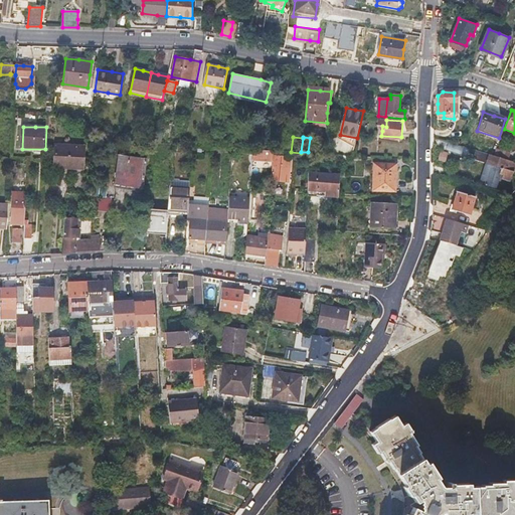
[(149,156),(150,150),(151,144),(139,143),(138,154),(149,156)]
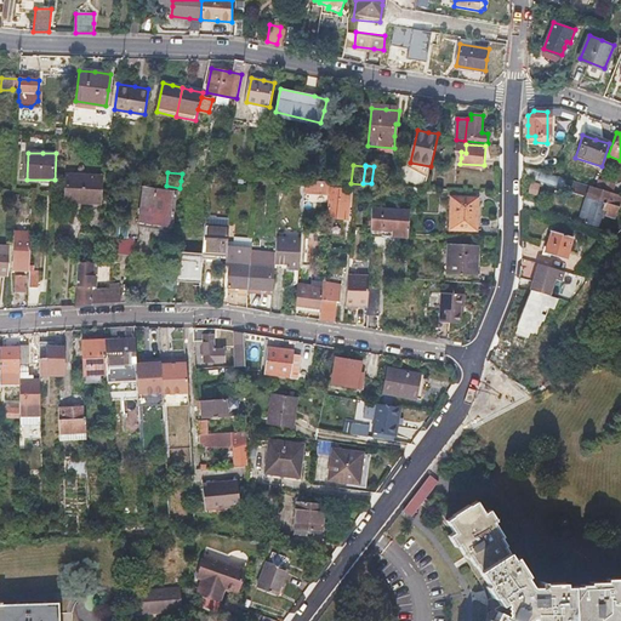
[(67,200),(84,201),(102,203),(103,176),(68,174),(67,200)]
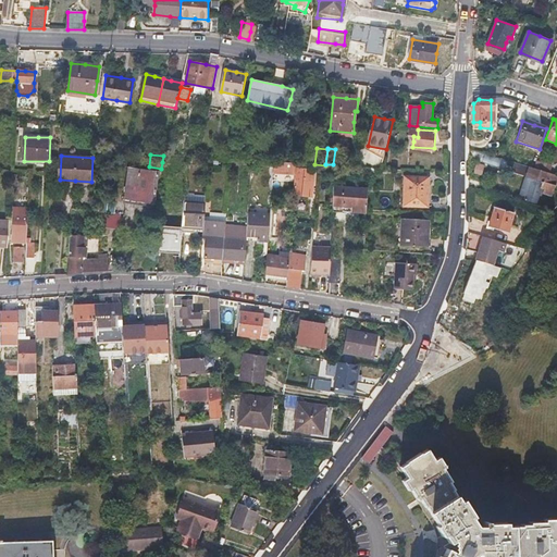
[(533,168),(541,171),(549,173),(552,166),(535,161),(533,168)]
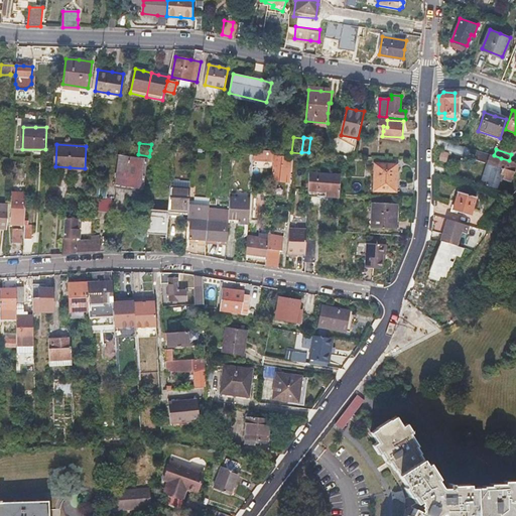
[(253,151),(252,156),(252,161),(271,162),(272,152),(253,151)]
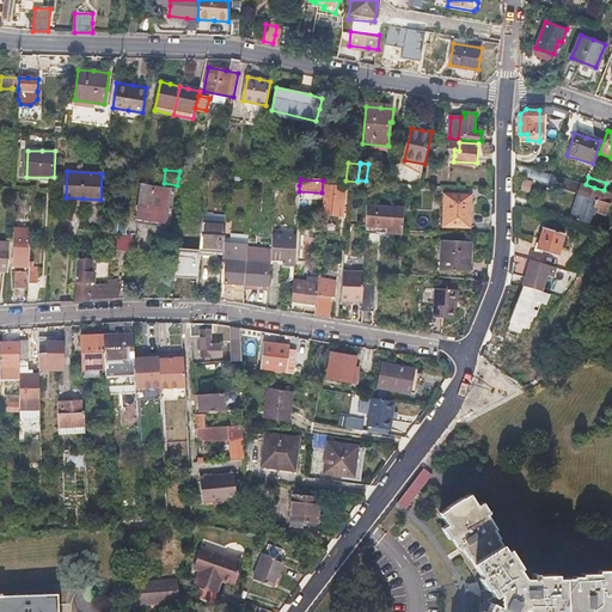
[(170,219),(171,204),(173,189),(141,185),(138,215),(170,219)]
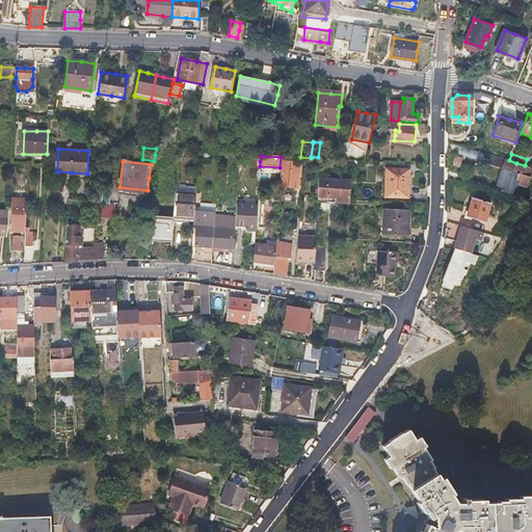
[(297,165),(290,164),(283,163),(278,186),(293,188),(297,165)]
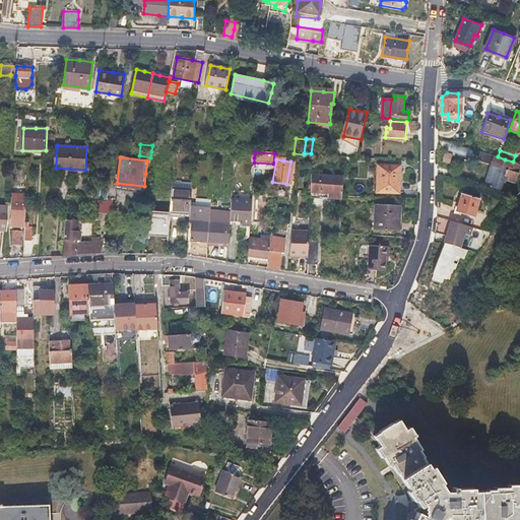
[(399,192),(399,180),(399,167),(379,166),(378,191),(399,192)]
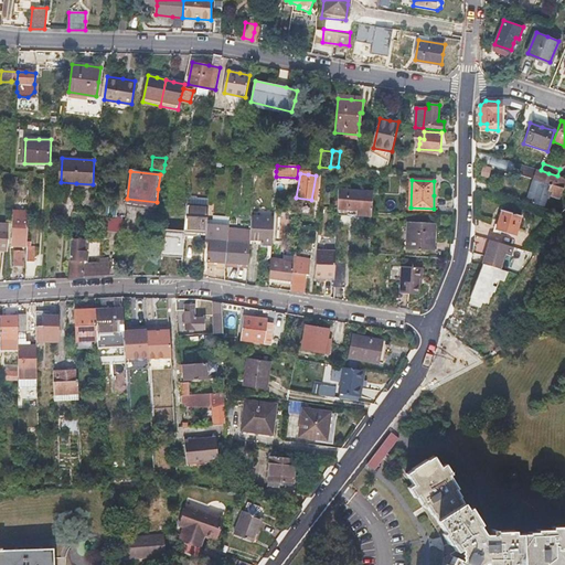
[(545,205),(548,195),(551,184),(539,181),(533,203),(545,205)]
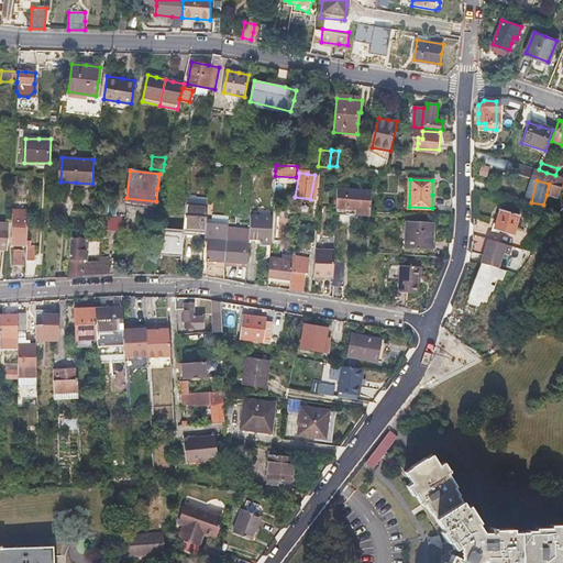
[(338,191),(337,202),(337,214),(345,214),(346,213),(372,214),(373,192),(338,191)]
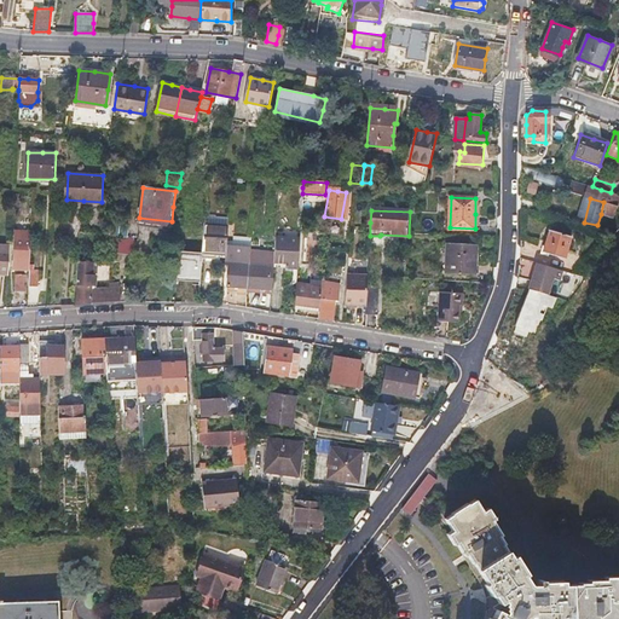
[(226,254),(227,246),(229,227),(204,226),(203,248),(206,248),(206,258),(215,259),(215,256),(224,256),(224,254),(226,254)]
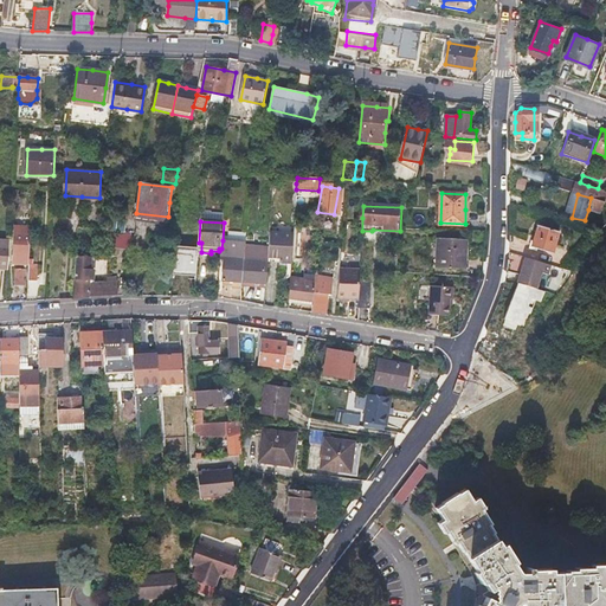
[(553,253),(556,242),(560,231),(539,225),(532,246),(553,253)]
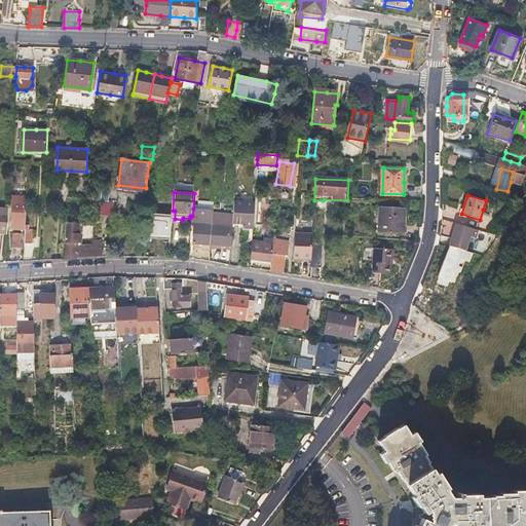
[(255,199),(234,197),(233,219),(246,220),(245,224),(253,224),(255,199)]
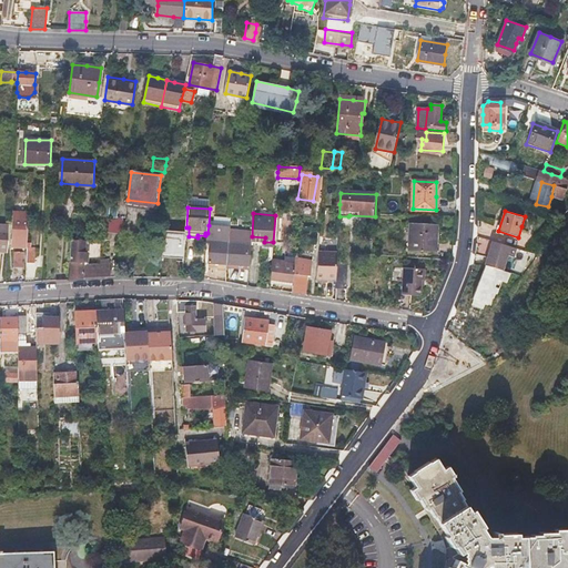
[(14,214),(14,222),(14,231),(17,231),(16,241),(16,246),(28,246),(29,214),(14,214)]
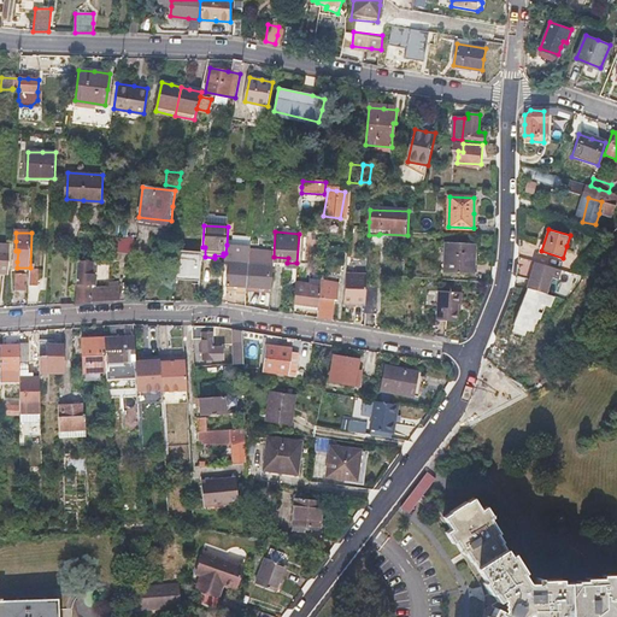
[(112,251),(133,253),(134,236),(113,234),(112,251)]
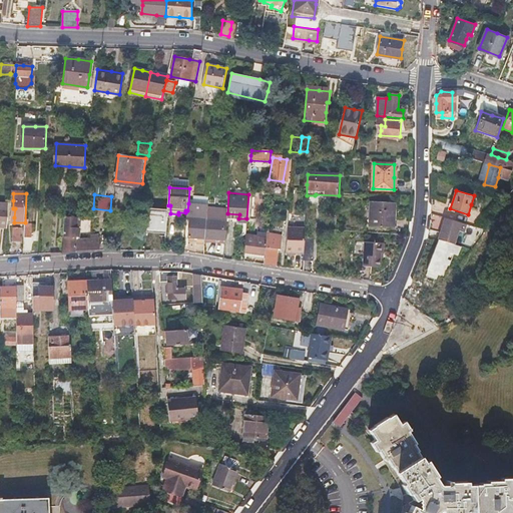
[(0,199),(0,224),(2,225),(2,222),(8,223),(9,200),(0,199)]
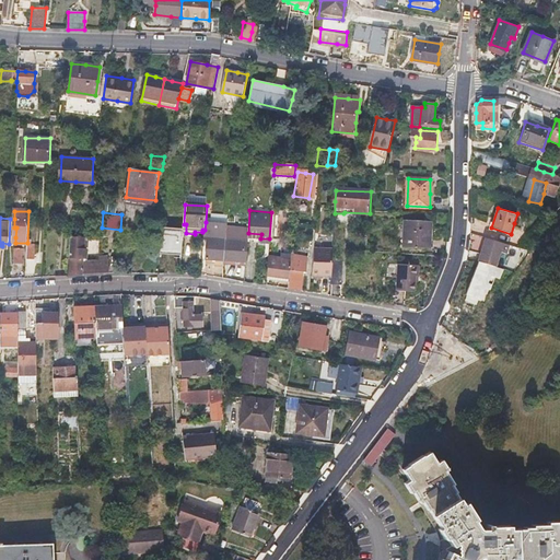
[(431,222),(418,221),(405,220),(403,247),(429,248),(431,222)]
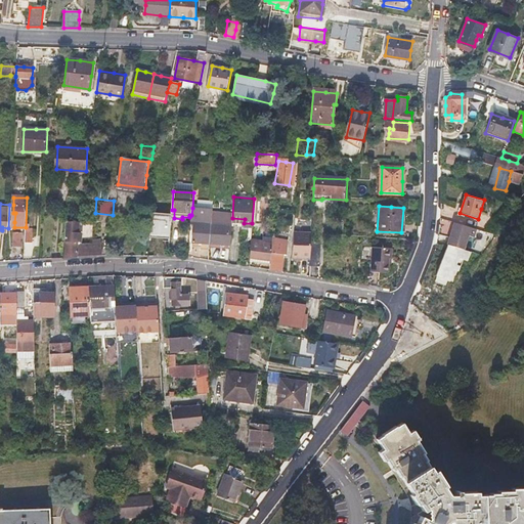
[(212,210),(192,208),(191,215),(191,224),(193,224),(192,241),(202,242),(201,248),(209,249),(210,243),(211,224),(212,210)]
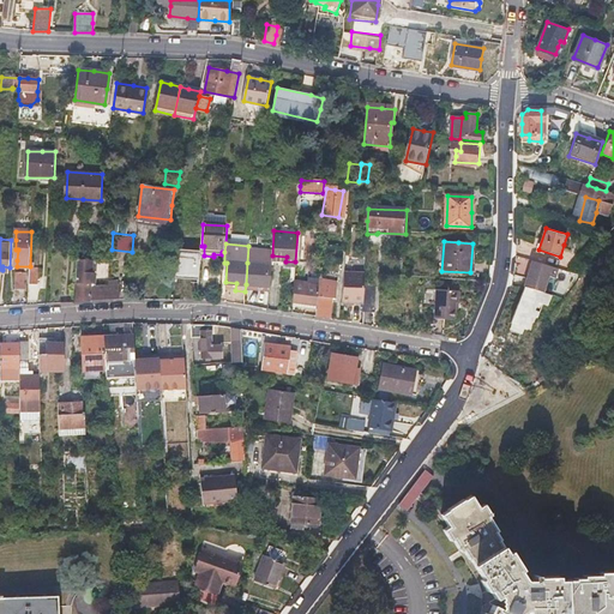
[(91,287),(91,286),(91,283),(96,282),(96,272),(92,272),(94,260),(78,259),(74,301),(120,299),(119,286),(91,287)]
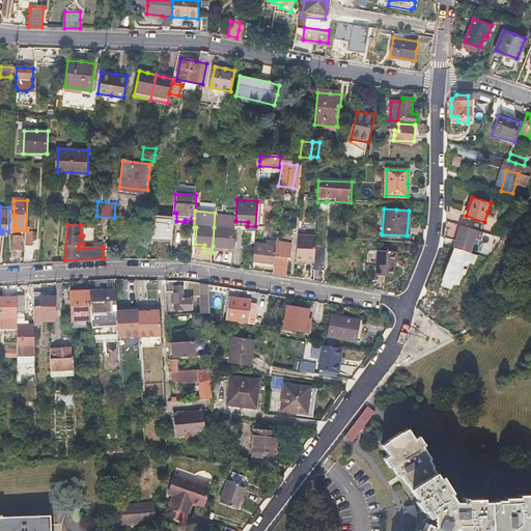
[(459,226),(453,249),(471,253),(474,239),(480,240),(482,232),(459,226)]
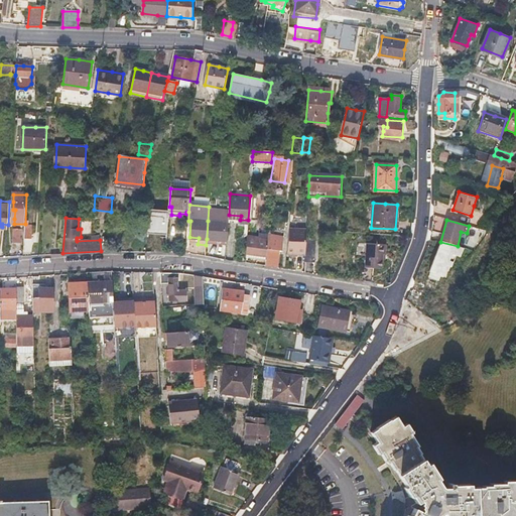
[(228,222),(208,221),(207,239),(227,241),(228,222)]
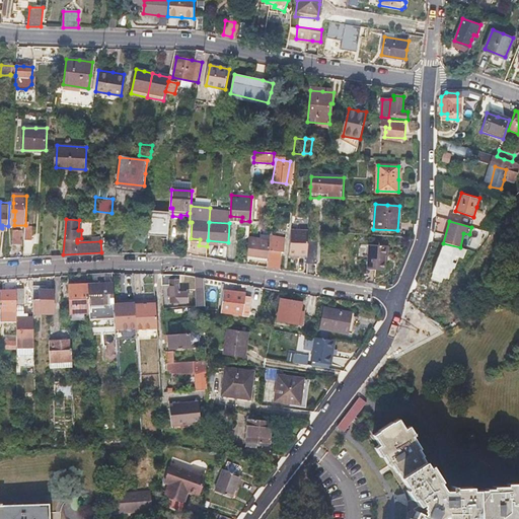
[(151,246),(154,246),(158,247),(158,244),(164,244),(165,227),(148,225),(146,243),(151,243),(151,246)]
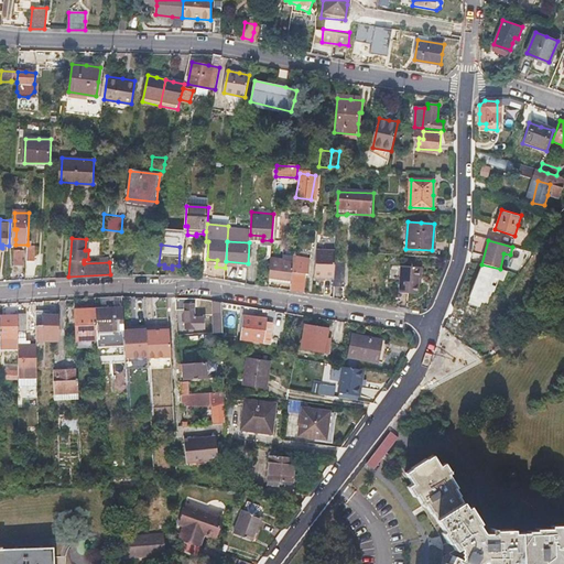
[(26,261),(31,261),(35,262),(36,247),(28,246),(26,261)]
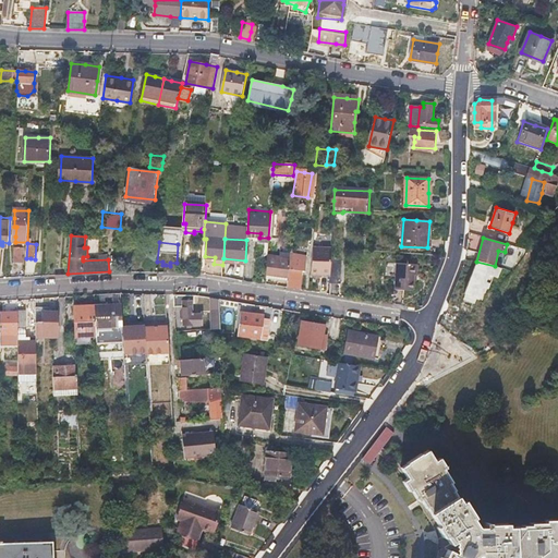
[(23,263),(24,256),(24,249),(15,247),(14,263),(23,263)]
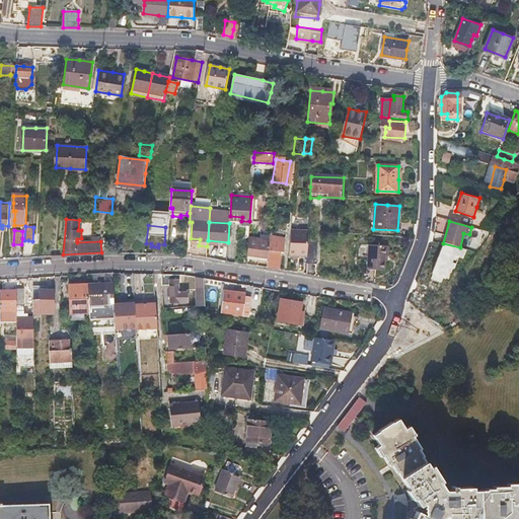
[(290,232),(289,253),(307,254),(307,241),(308,233),(290,232)]
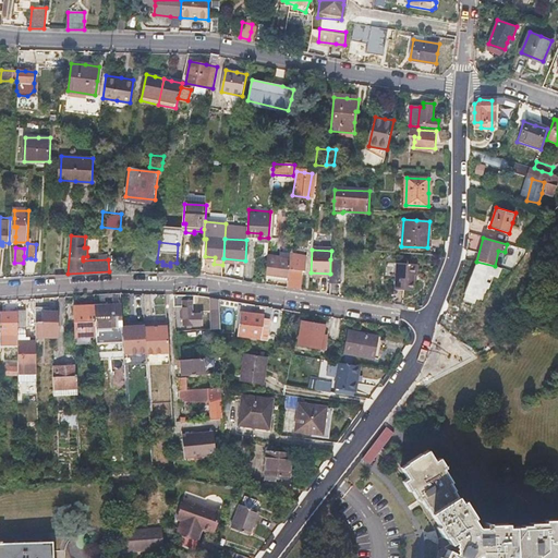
[(288,262),(288,263),(288,267),(287,287),(299,288),(300,269),(305,270),(306,255),(289,253),(288,262)]
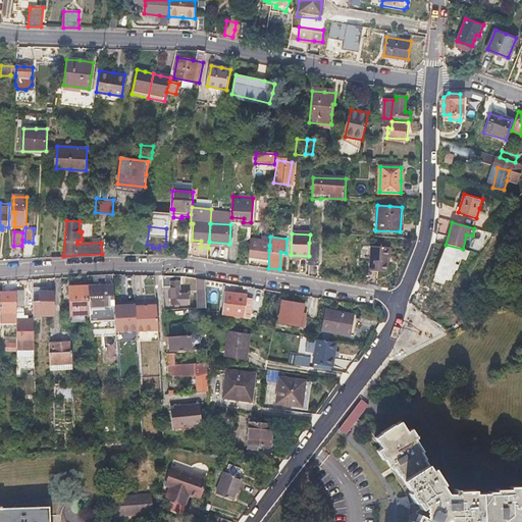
[(319,244),(309,243),(309,256),(309,260),(308,264),(317,265),(319,244)]
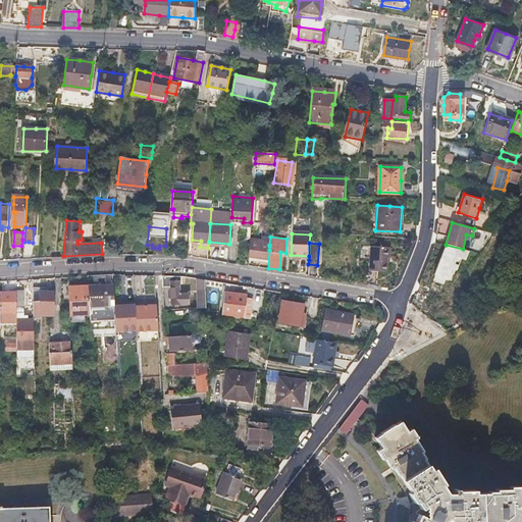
[(269,245),(249,245),(248,260),(267,261),(267,250),(269,250),(269,246),(269,245)]
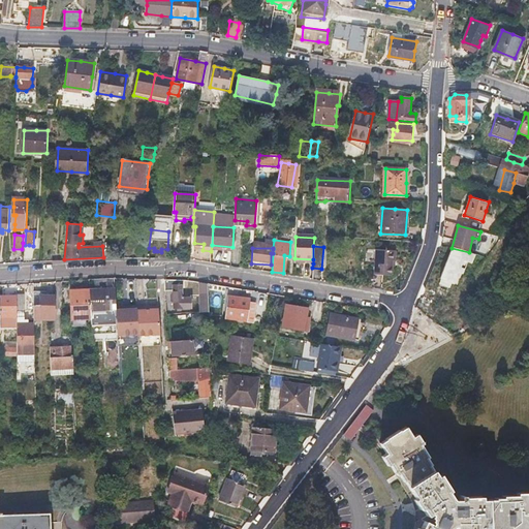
[(395,260),(395,256),(395,251),(375,250),(374,274),(391,275),(391,267),(391,260),(395,260)]
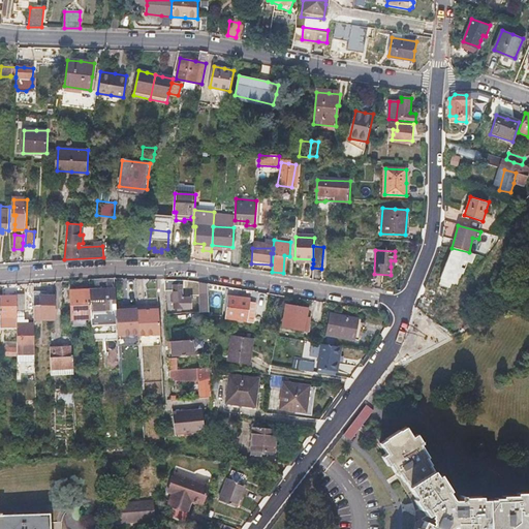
[(188,280),(165,279),(166,292),(172,292),(173,301),(176,301),(176,308),(186,308),(186,307),(193,307),(192,299),(186,299),(186,287),(188,287),(188,280)]
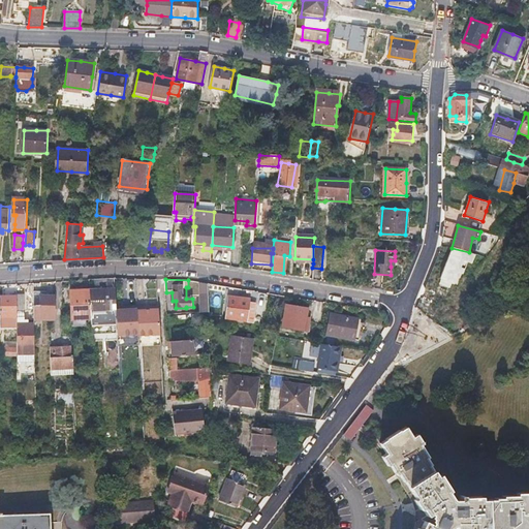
[(91,289),(93,318),(112,317),(110,288),(91,289)]
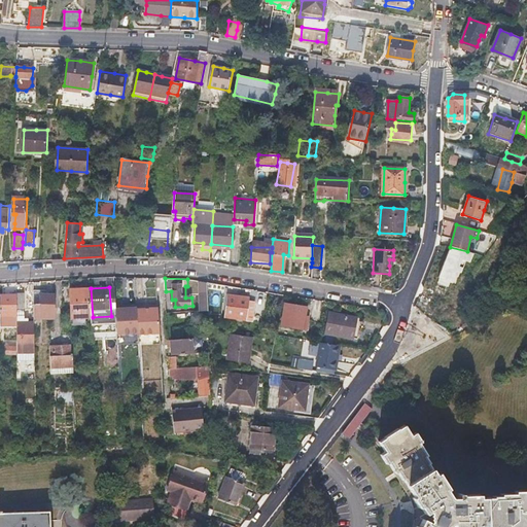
[(73,318),(93,317),(91,288),(90,288),(71,289),(73,318)]
